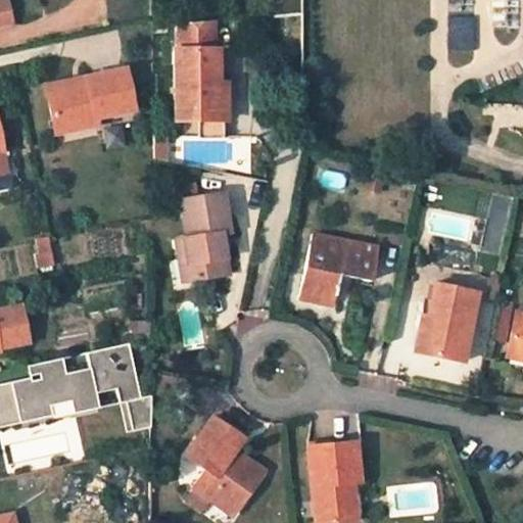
[(0,0),(0,26),(15,21),(9,0),(0,0)]
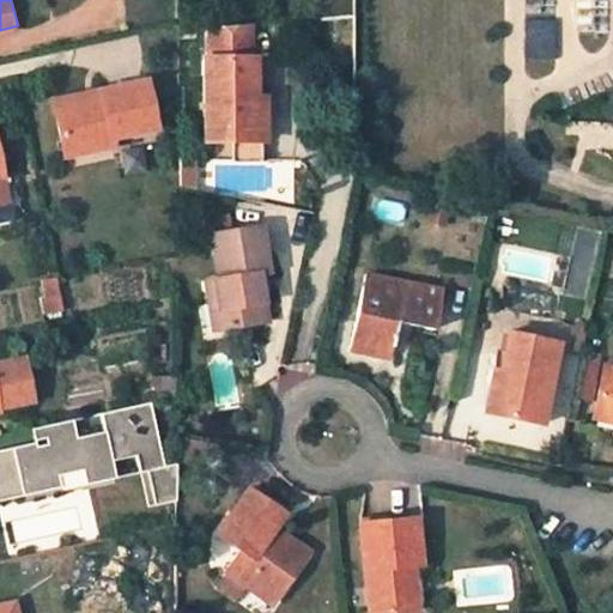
[(526,20),(528,55),(557,53),(554,19),(526,20)]
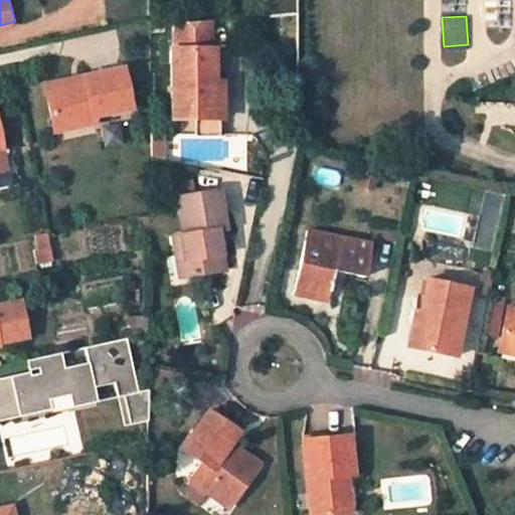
[(171,86),(171,120),(210,120),(210,86),(214,86),(214,50),(212,50),(212,22),(174,25),(174,49),(171,49),(171,86)]
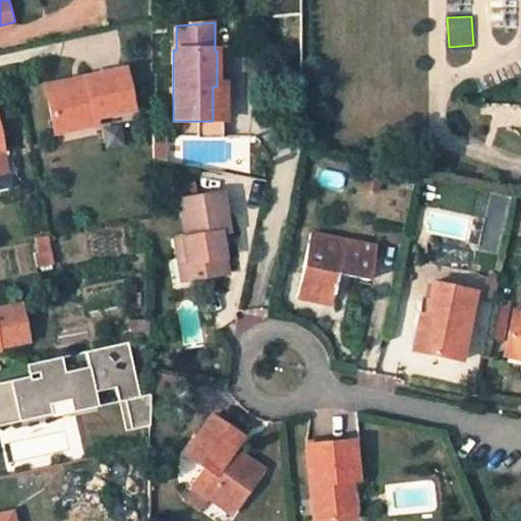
[(131,110),(123,71),(83,80),(84,88),(48,95),(56,133),(98,125),(96,117),(131,110)]
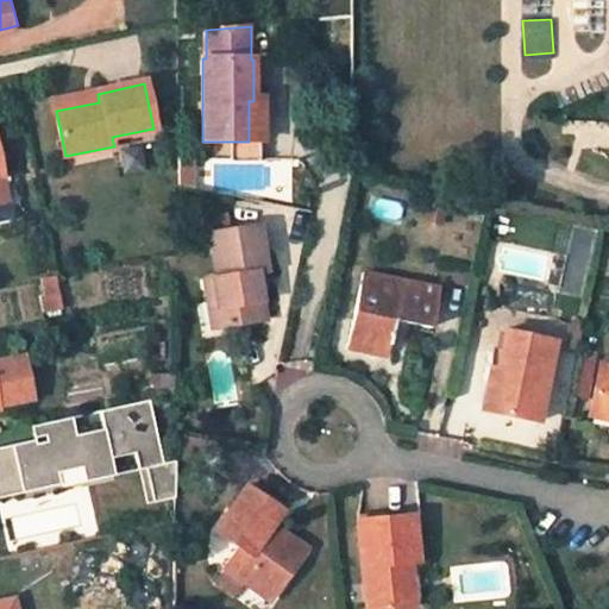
[(55,102),(56,111),(99,102),(98,94),(55,102)]
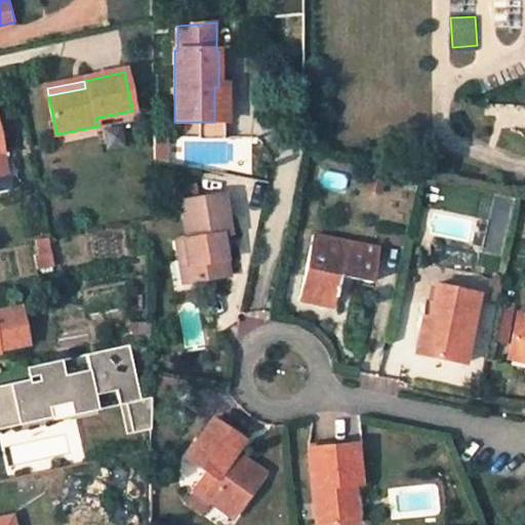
[(214,87),(214,122),(228,122),(228,87),(218,87),(214,87)]
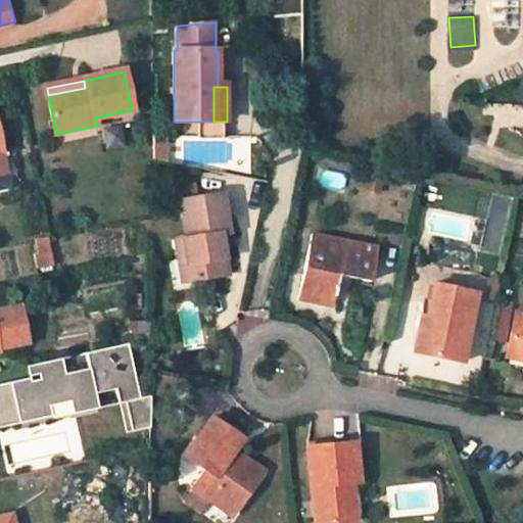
[(359,173),(347,170),(344,180),(357,182),(359,173)]
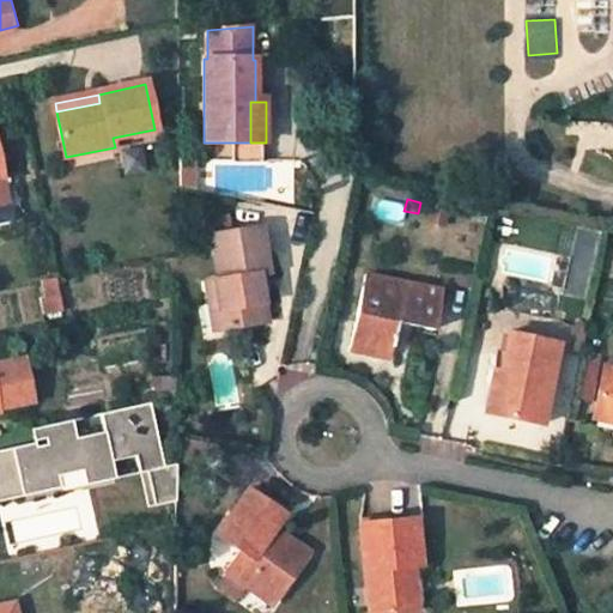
[(0,223),(10,222),(8,207),(0,207),(0,223)]
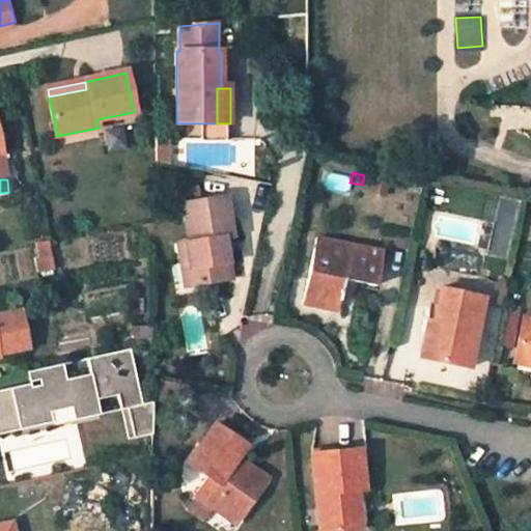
[(224,256),(222,243),(231,241),(228,222),(224,200),(180,206),(188,246),(177,248),(179,266),(187,264),(190,288),(228,282),(224,256)]
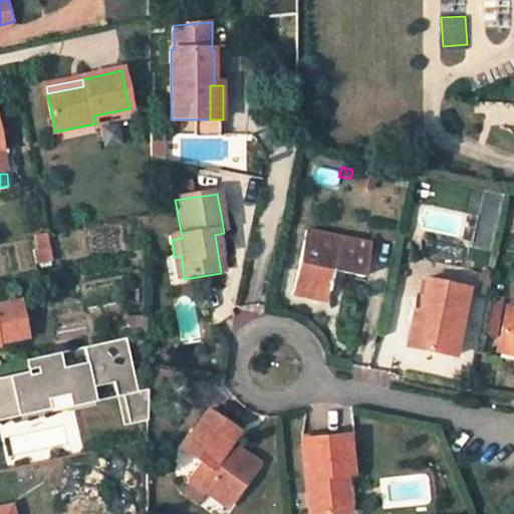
[(307,232),(293,293),(297,298),(314,302),(329,294),(333,273),(364,280),(371,246),(307,232)]
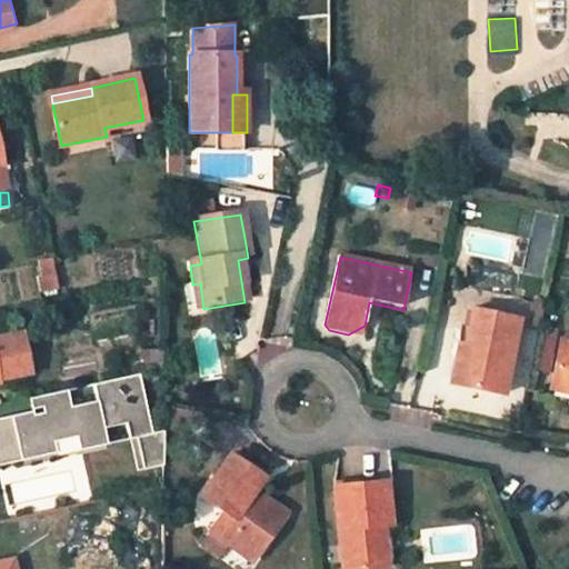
[(238,260),(240,275),(250,272),(248,258),(238,260)]
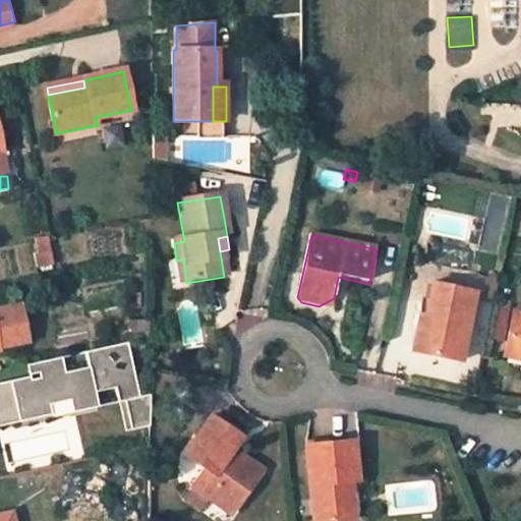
[(50,249),(40,251),(43,274),(54,271),(50,249)]
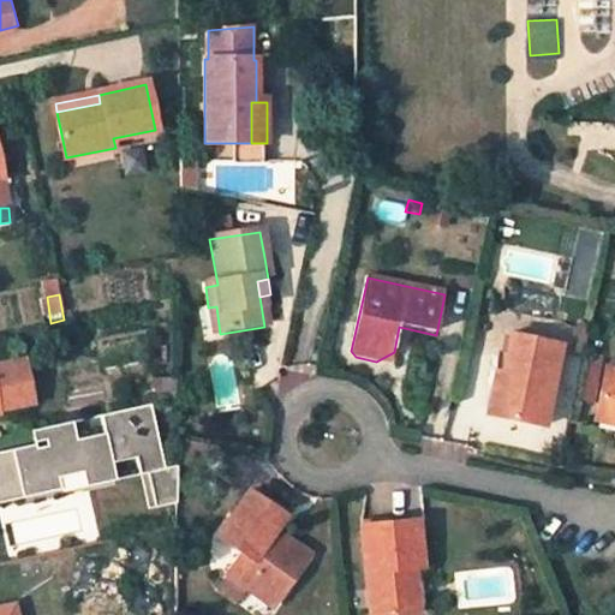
[(208,308),(213,335),(220,334),(216,306),(208,308)]
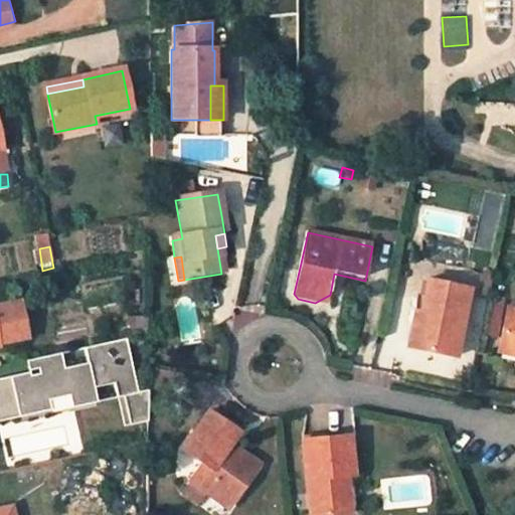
[(469,290),(426,282),(419,316),(424,317),(417,351),(456,358),(469,290)]
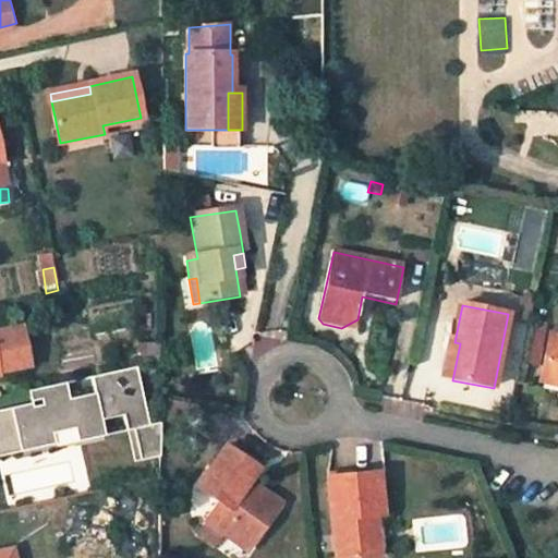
[(355,331),(358,319),(341,328),(355,331)]
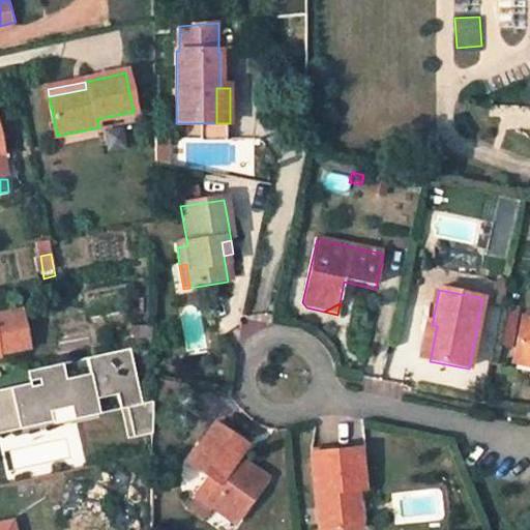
[(0,355),(28,350),(20,311),(0,315),(0,355)]
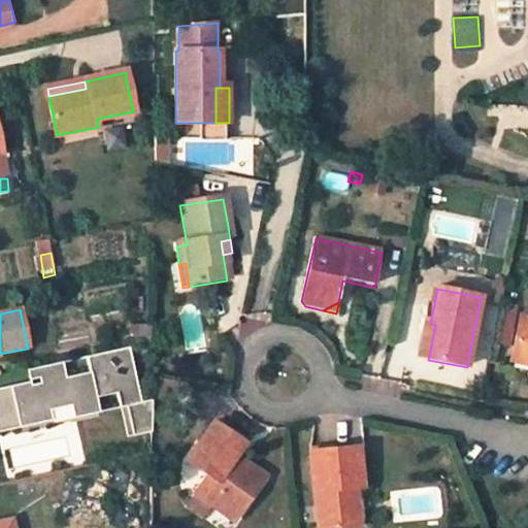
[(527,319),(520,318),(510,356),(527,359),(527,319)]
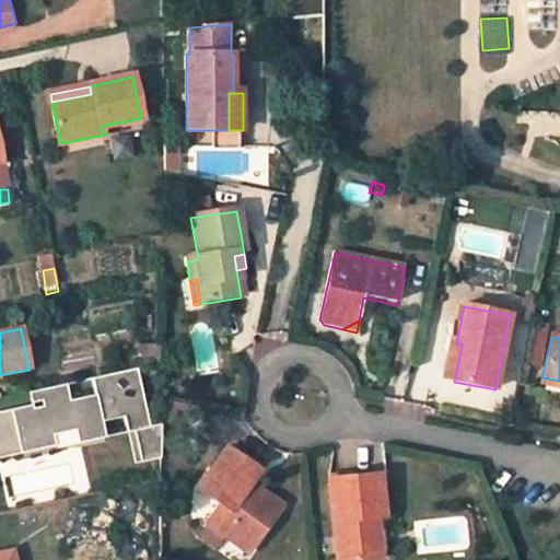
[(456,343),(450,342),(443,380),(454,382),(462,345),(456,343)]
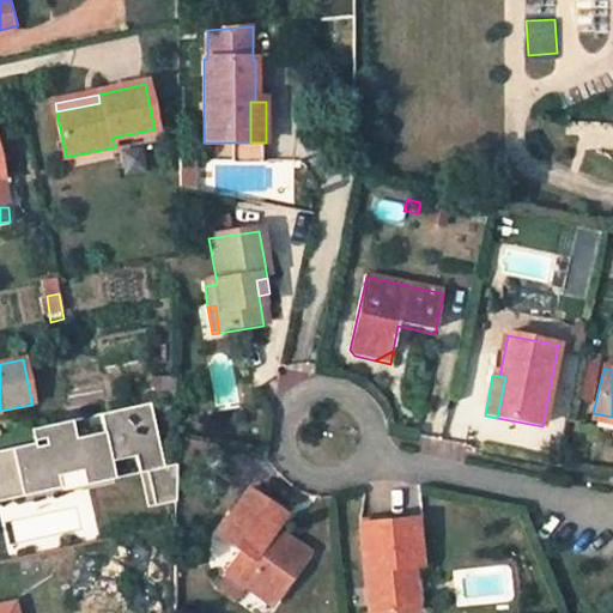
[(175,381),(162,382),(162,398),(174,398),(175,381)]
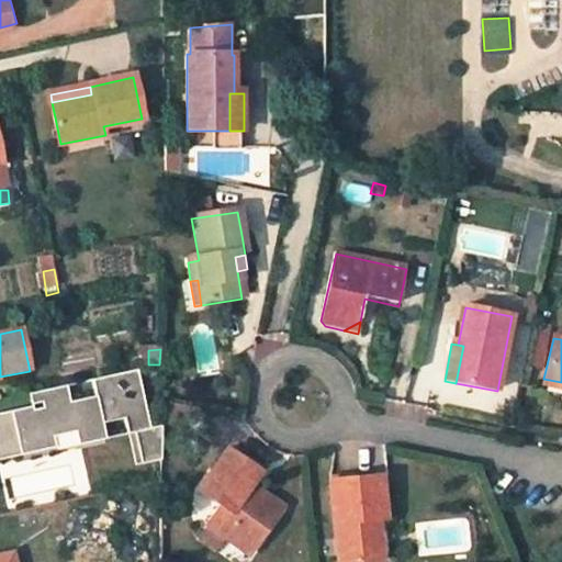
[(107,439),(103,424),(124,419),(127,435),(134,433),(150,429),(137,370),(46,390),(49,406),(33,411),(33,406),(0,413),(0,459),(22,454),(20,445),(76,431),(79,445),(107,439)]
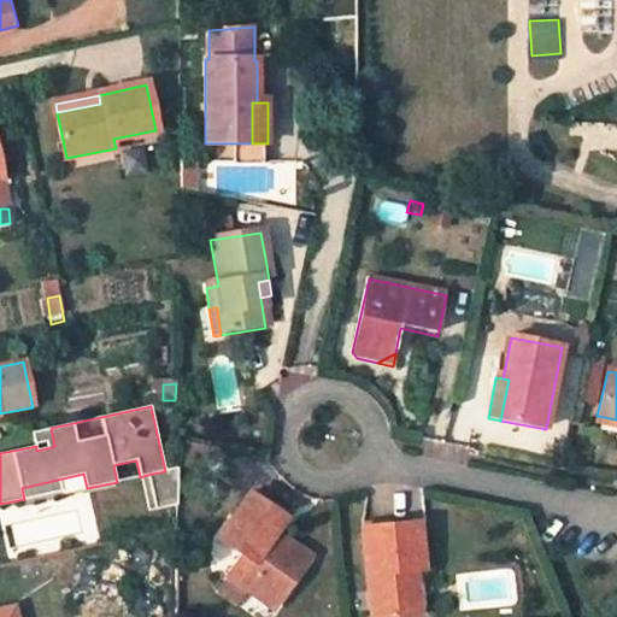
[(595,422),(616,427),(616,419),(597,416),(595,422)]
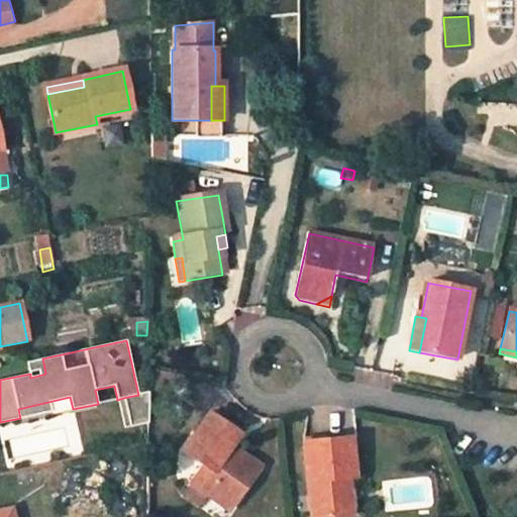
[(149,422),(149,392),(138,395),(123,398),(130,427),(149,422)]
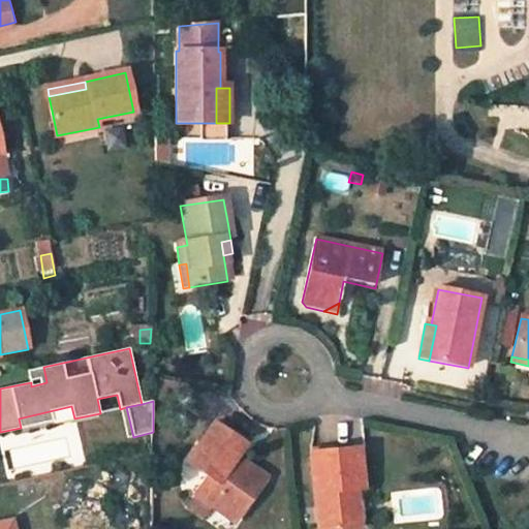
[(245,444),(213,423),(186,461),(208,476),(195,495),(214,506),(218,501),(240,516),(267,477),(243,462),(240,467),(231,461),(236,457),(245,444)]
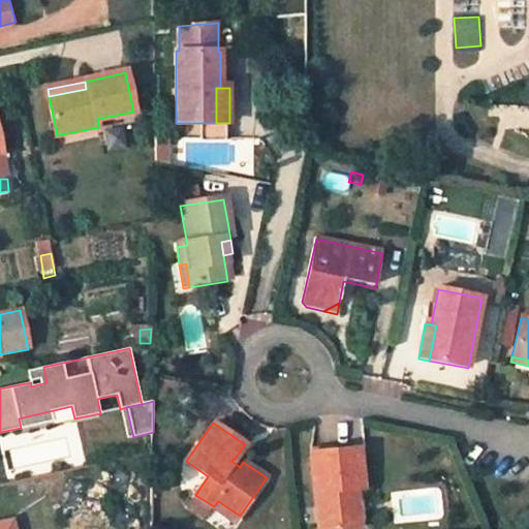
[(317,528),(343,528),(352,528),(348,490),(355,489),(355,490),(363,489),(358,448),(311,453),(317,528)]
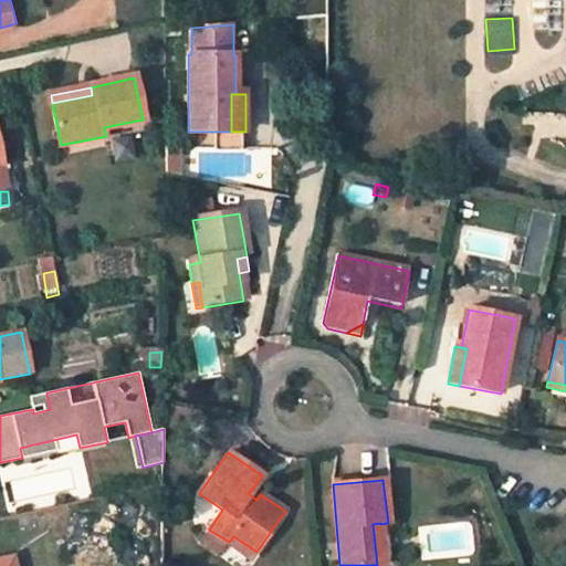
[(260,494),(252,489),(248,493),(257,500),(260,494)]
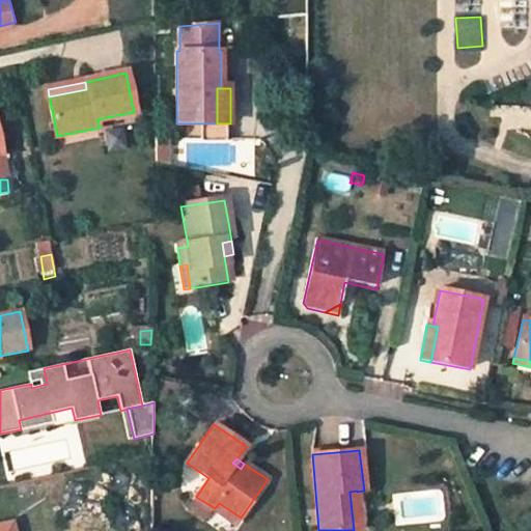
[(357,492),(357,491),(350,492),(354,530),(362,530),(357,492)]
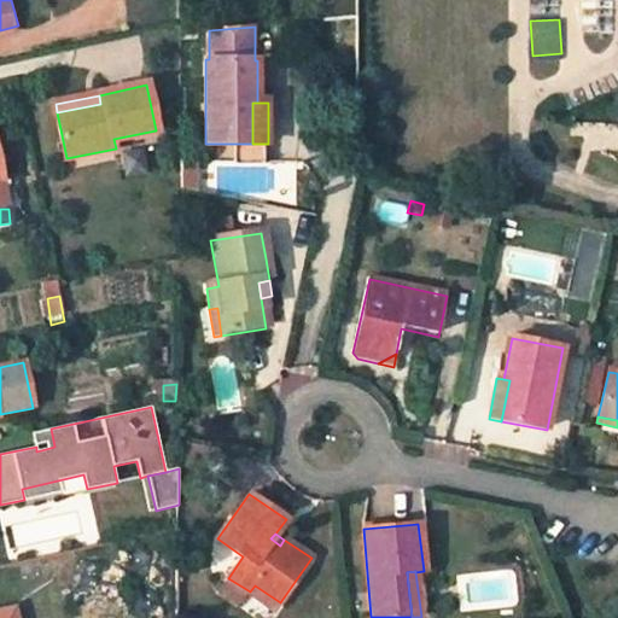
[(275,610),(280,602),(255,586),(250,592),(275,610)]
